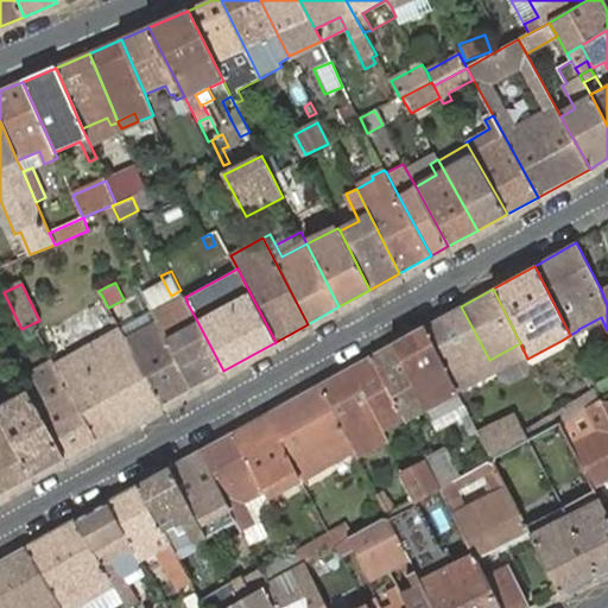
[(188,304),(157,322),(192,388),(223,371),(192,312),(188,304)]
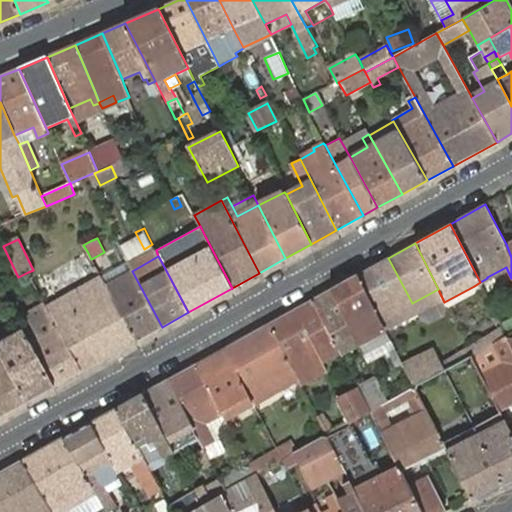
[(416,313),(412,303),(388,258),(358,275),(385,329),(391,338),(406,331),(400,321),(416,313)]
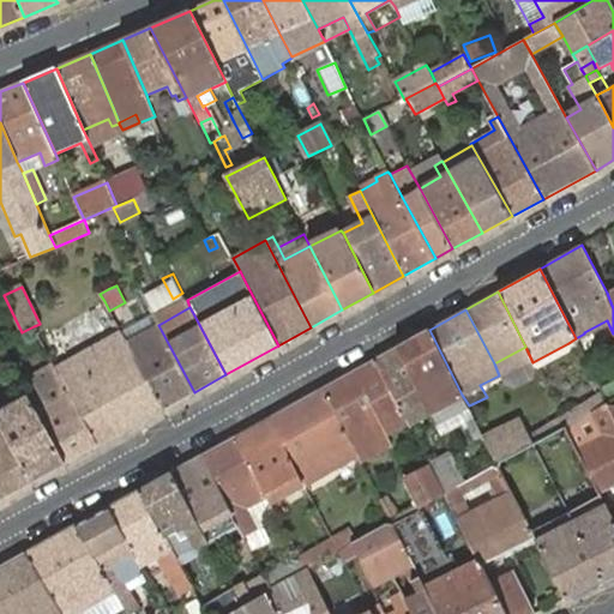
[(122,332),(127,342),(158,325),(156,318),(154,315),(122,332)]
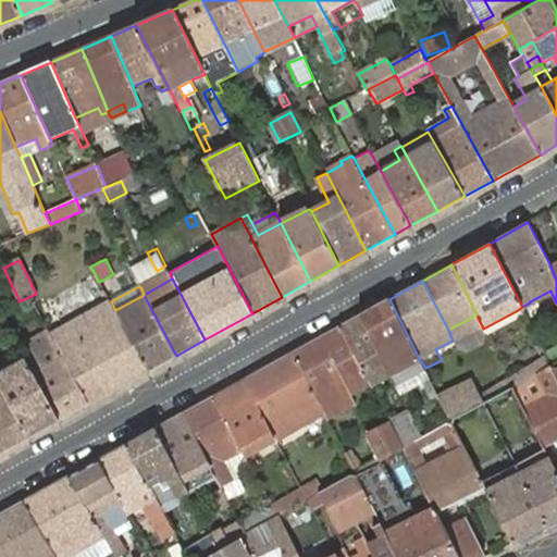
[(116,311),(148,371),(176,356),(144,295),(115,310),(116,311)]
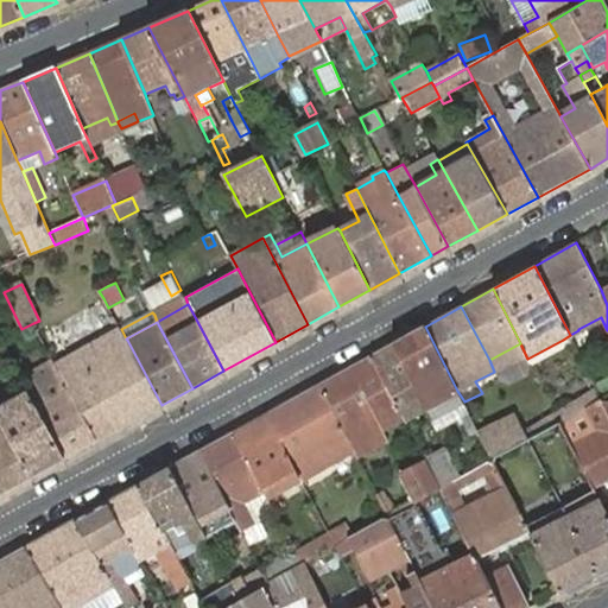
[(467,409),(457,391),(425,327),(393,344),(420,397),(426,409),(432,418),(456,405),(460,412),(467,409)]
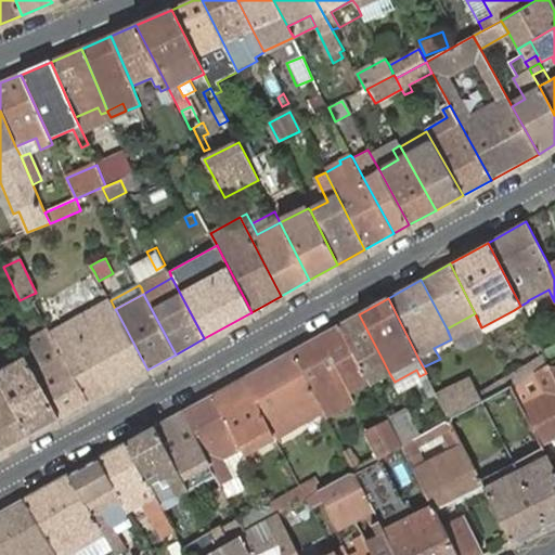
[(56,344),(88,402),(147,370),(116,310),(115,309),(111,300),(51,334),(54,339),(56,344)]
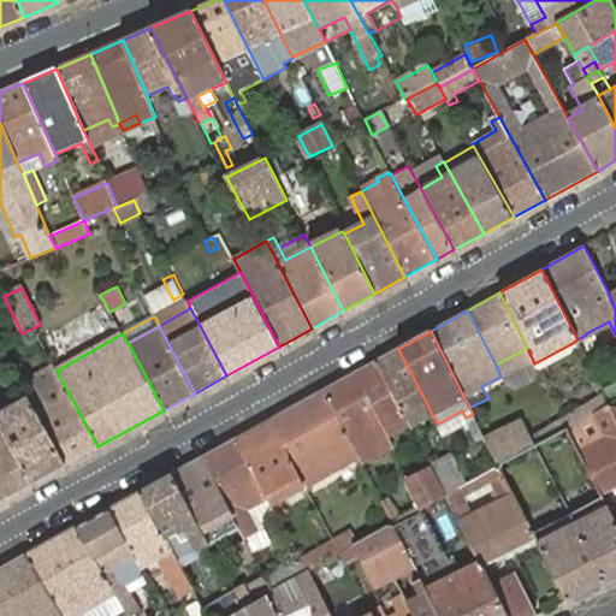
[(578,339),(570,344),(579,361),(586,357),(578,339)]
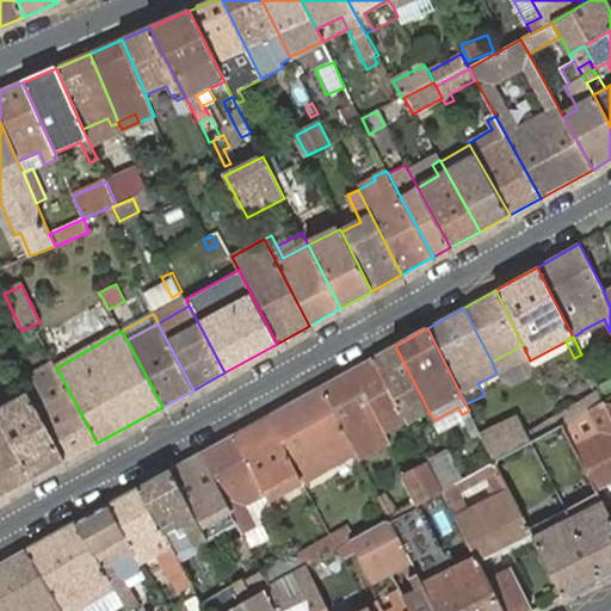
[(423,399),(395,346),(375,358),(406,419),(407,423),(415,418),(409,406),(423,399)]
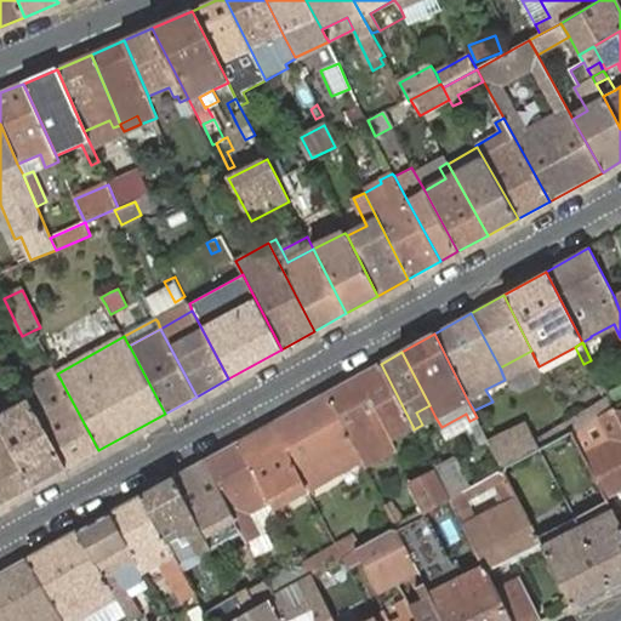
[(11,369),(20,385),(30,379),(22,363),(11,369)]
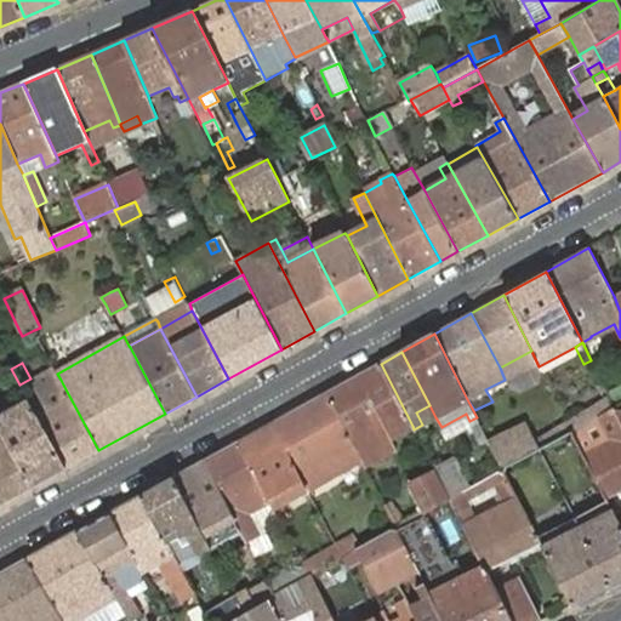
[(362,460),(363,462),(369,459),(371,463),(383,456),(376,444),(391,436),(397,446),(403,443),(398,434),(412,426),(381,364),(328,393),(362,460)]
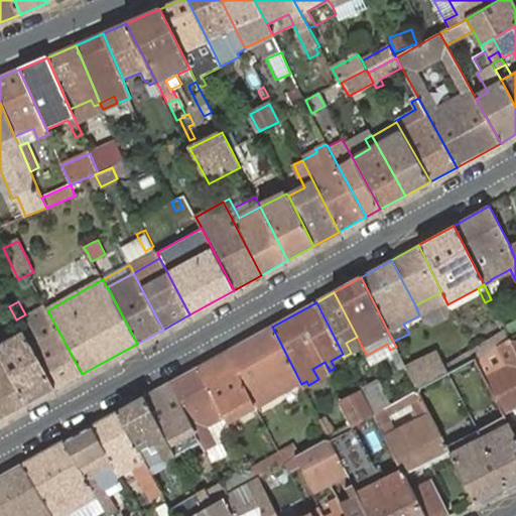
[(54,390),(82,374),(52,319),(50,315),(47,310),(44,304),(25,314),(16,319),(23,333),(54,390)]
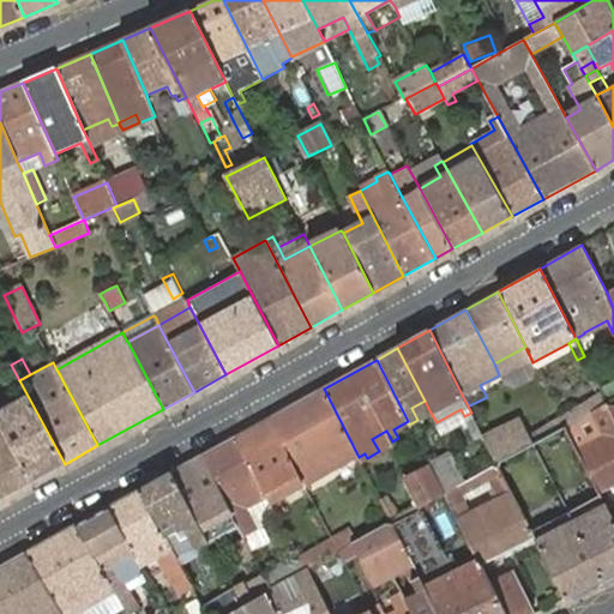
[(499,375),(480,385),(487,397),(505,387),(499,375)]
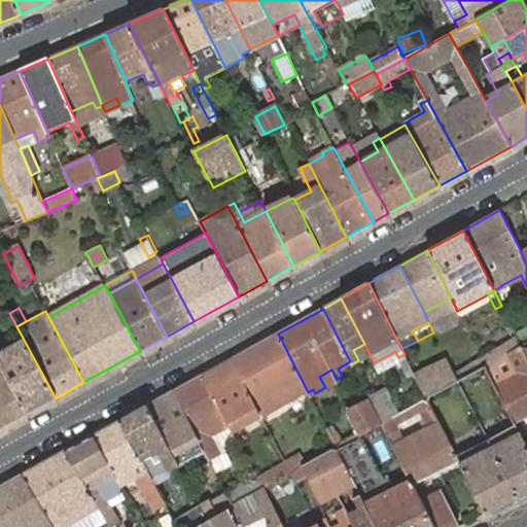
[(261,416),(307,390),(278,334),(233,358),(258,409),(261,416)]
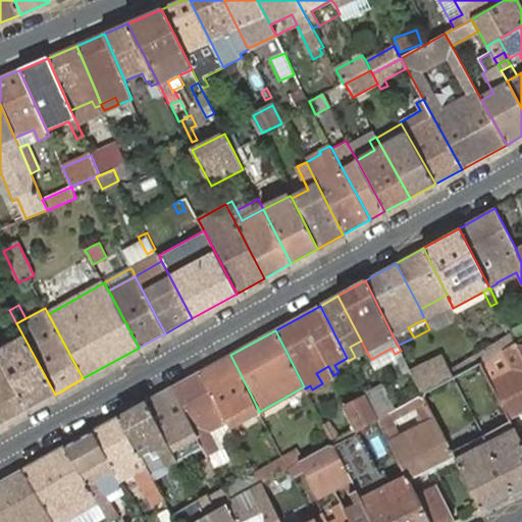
[(477,355),(481,363),(517,343),(513,334),(477,355)]
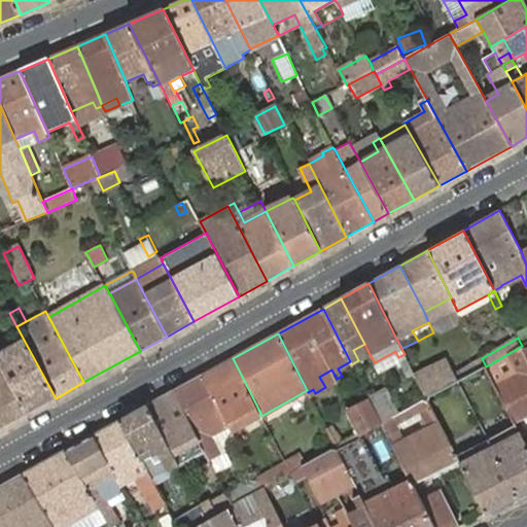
[(0,363),(28,414),(56,398),(24,340),(0,352),(0,363)]
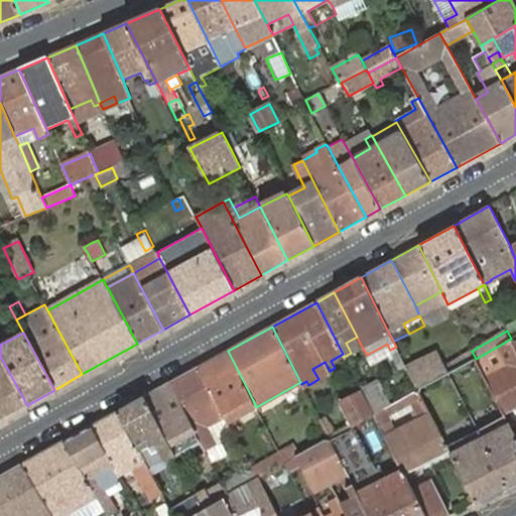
[(357,337),(346,343),(351,353),(362,347),(357,337)]
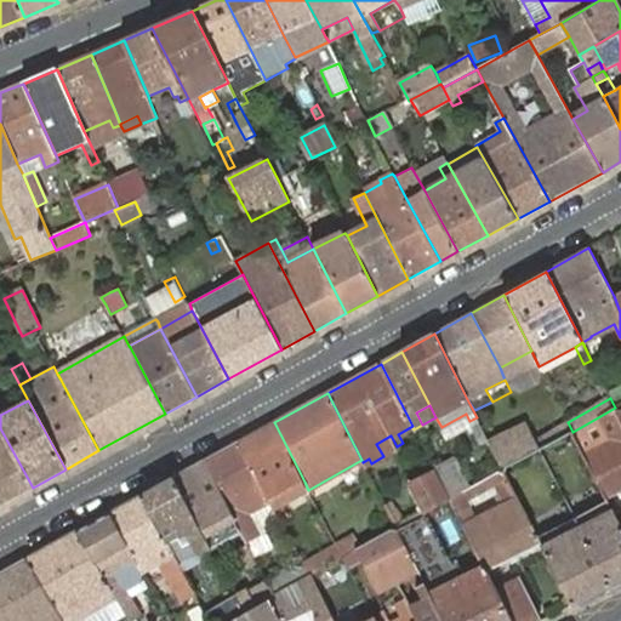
[(620,419),(615,408),(573,432),(607,499),(613,495),(620,490),(620,419)]
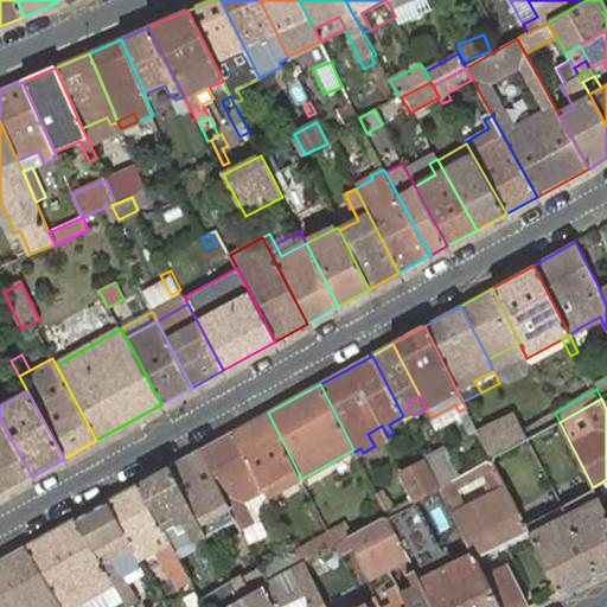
[(298,471),(268,413),(235,430),(264,490),(298,471)]
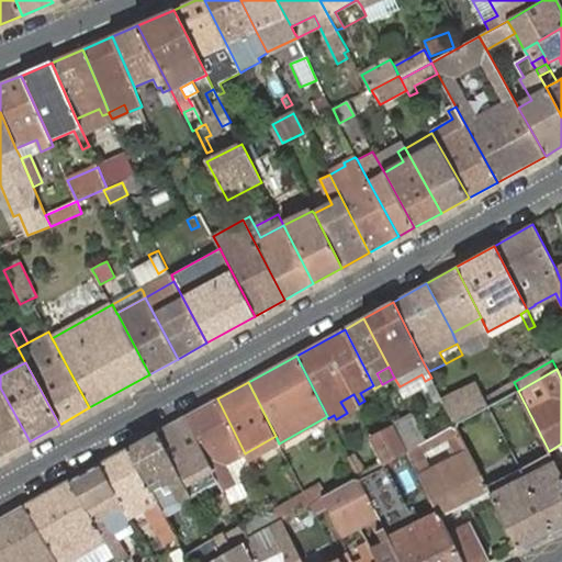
[(490,407),(518,391),(514,382),(490,395),(484,398),(490,407)]
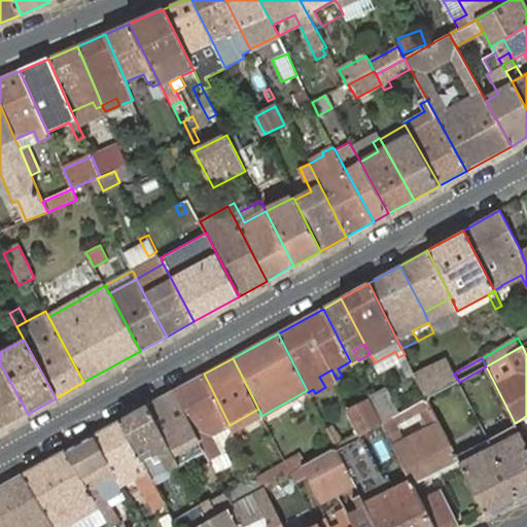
[(427,398),(459,382),(454,374),(451,365),(448,359),(415,375),(427,398)]
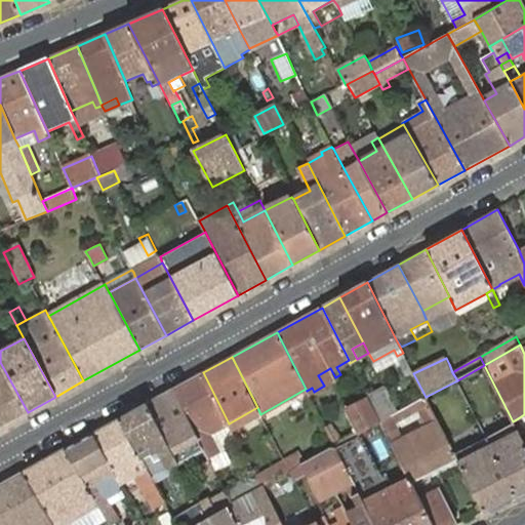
[(0,427),(28,412),(0,362),(0,427)]
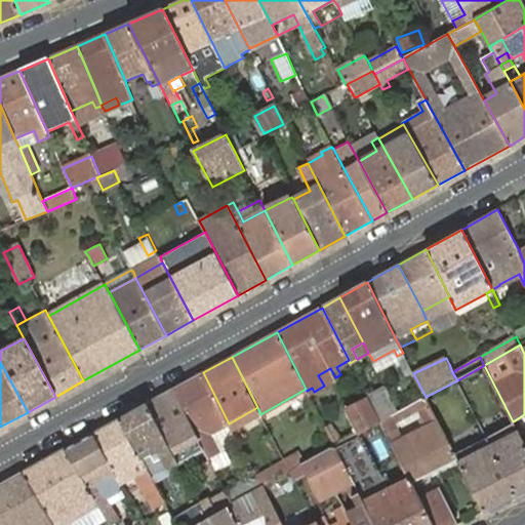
[(452,372),(457,369),(453,362),(449,364),(452,372)]
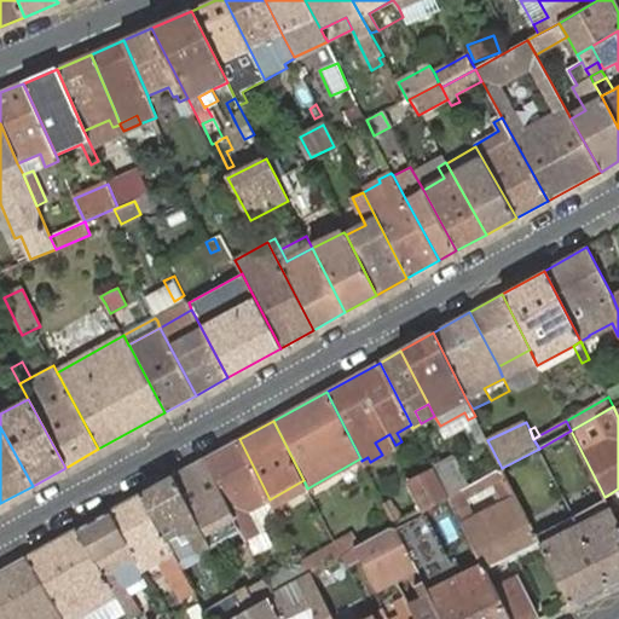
[(605,497),(571,431),(539,449),(609,585),(618,580),(618,525),(611,510),(605,497)]
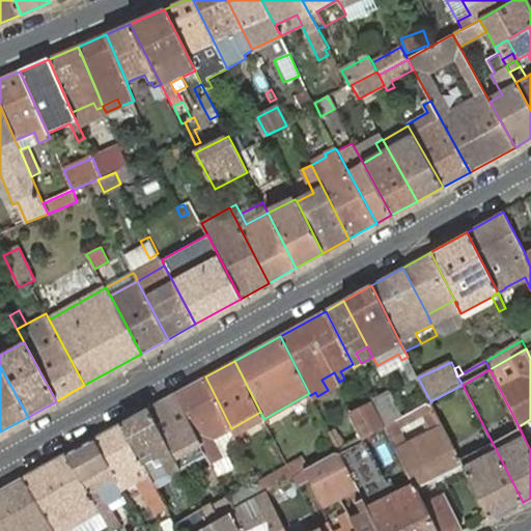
[(334,372),(322,380),(328,390),(339,384),(339,382),(334,372)]
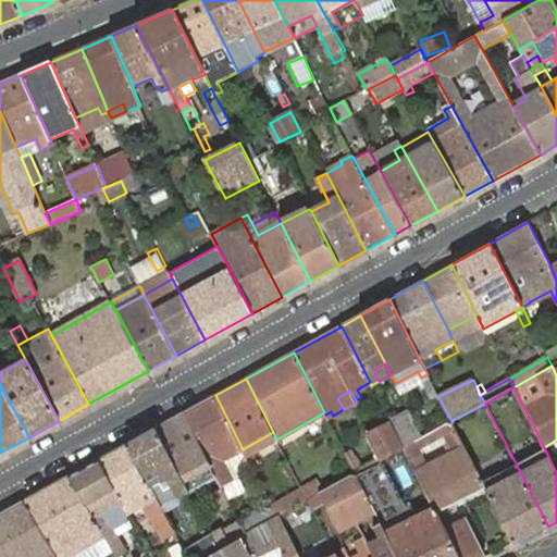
[(243,449),(215,395),(185,412),(223,485),(235,480),(224,460),(243,449)]
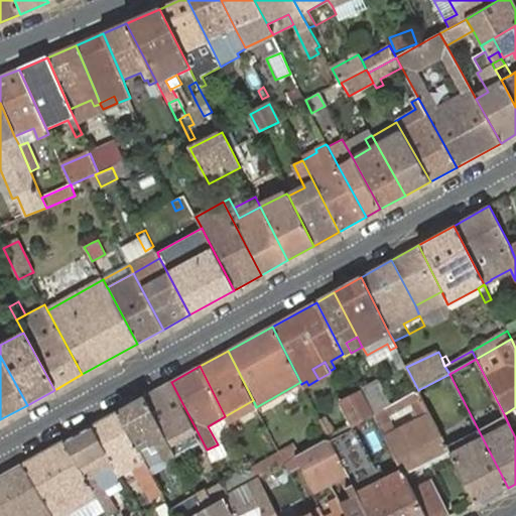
[(508,488),(449,374),(418,390),(449,450),(477,504),(508,488)]
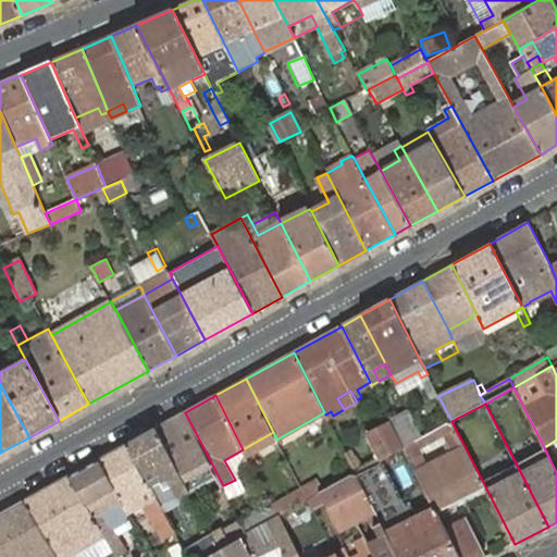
[(410,411),(390,421),(394,429),(404,448),(422,437),(423,436),(410,411)]
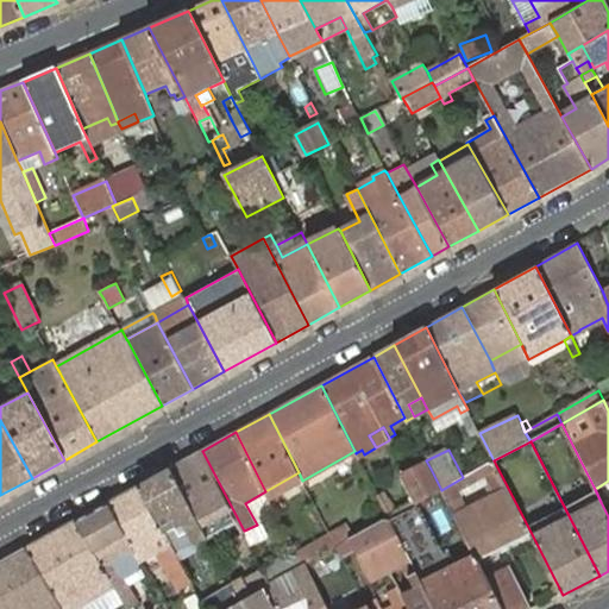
[(246,538),(244,531),(202,451),(170,469),(201,527),(223,515),(228,527),(234,537),(242,550),(251,545),(250,544),(246,538)]
